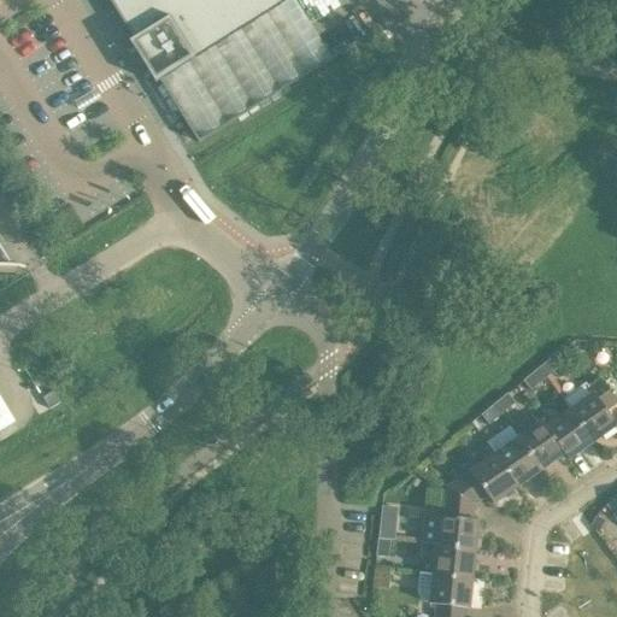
[(107,0),(146,60),(159,81),(268,13),(288,0),(107,0)]
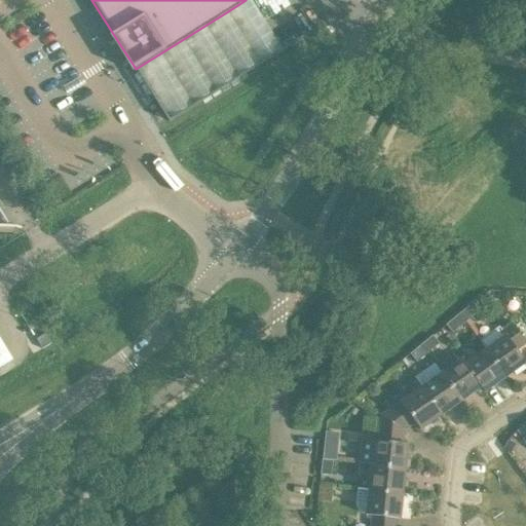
[(10,227),(10,225),(0,209),(0,226),(3,227),(10,227)]
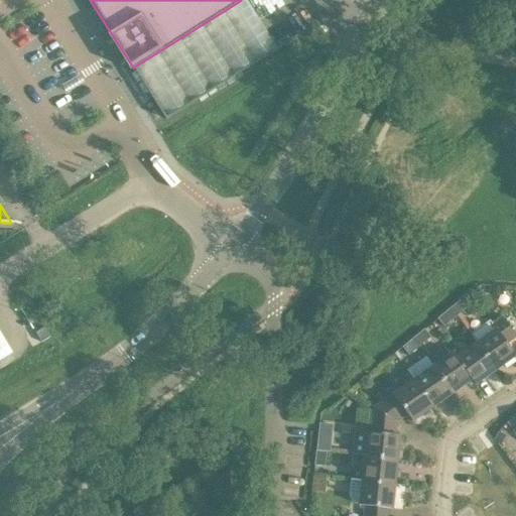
[(447,309),(455,317),(466,308),(460,300),(447,309)]
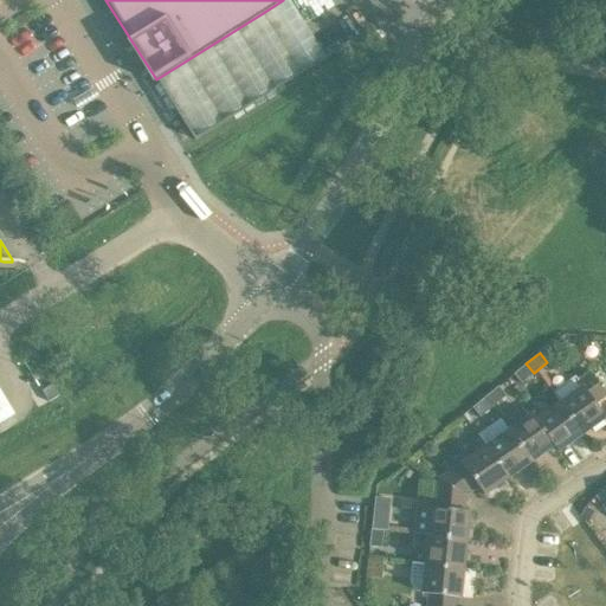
[(534,373),(526,363),(514,373),(521,384),(534,373)]
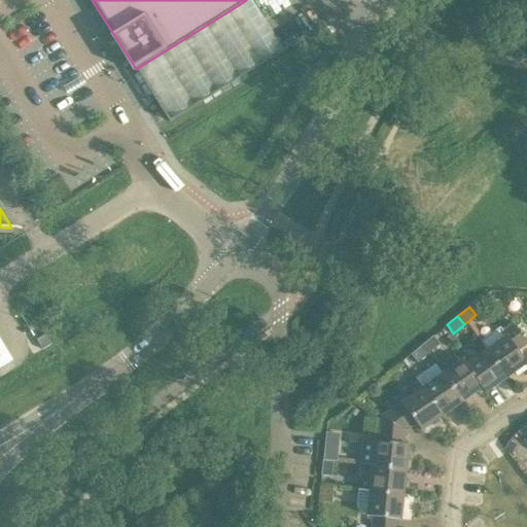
[(507,337),(487,351),(506,379),(526,364),(517,350),(526,344),(513,323),(502,330),(507,337)]
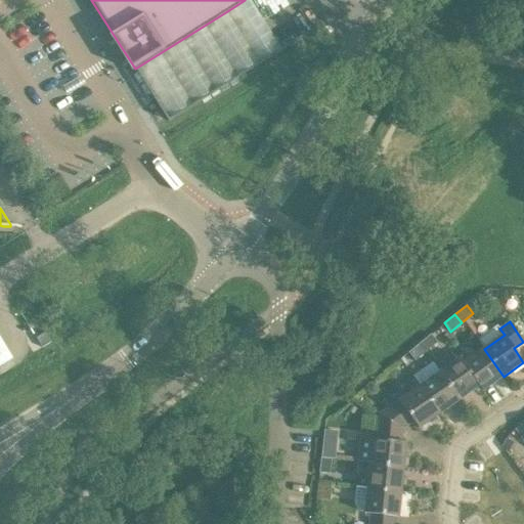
[(36,338),(42,348),(50,343),(44,333),(39,336),(36,338)]
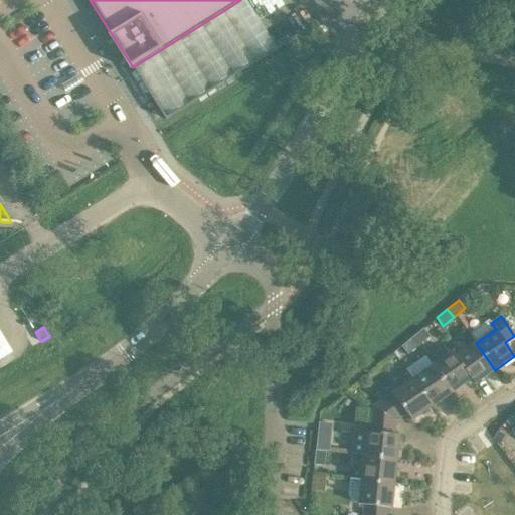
[(412,337),(418,346),(430,336),(423,328),(412,337)]
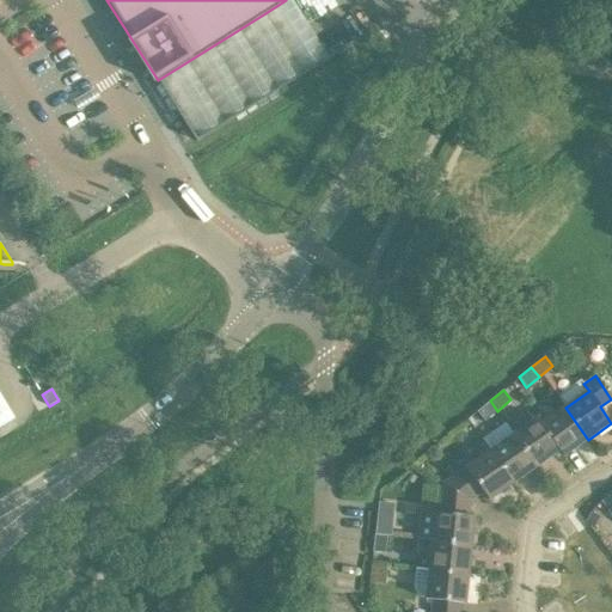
[(497,411),(490,401),(477,411),(485,421),(497,411)]
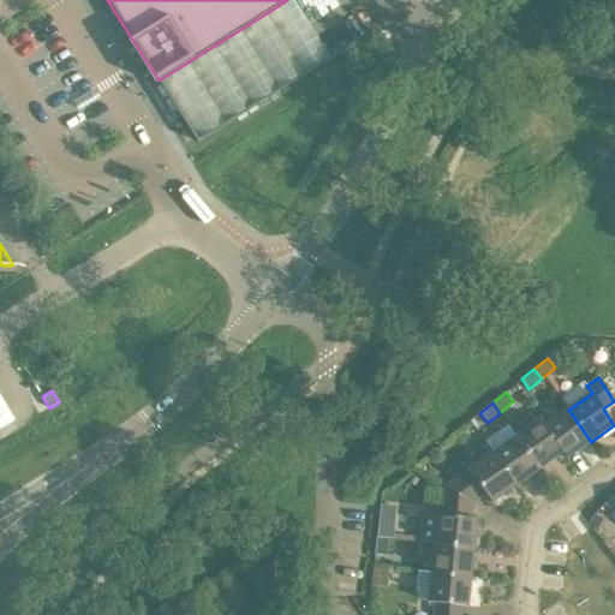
[(0,436),(12,429),(0,407),(0,436)]
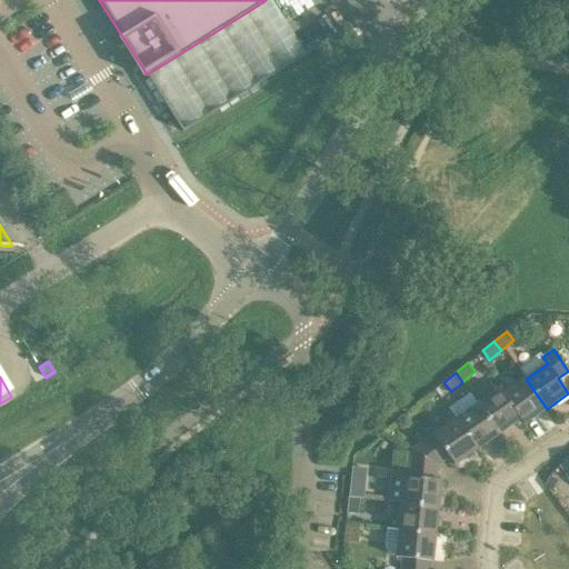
[(526,379),(503,395),(521,419),(525,425),(547,409),(526,379)]
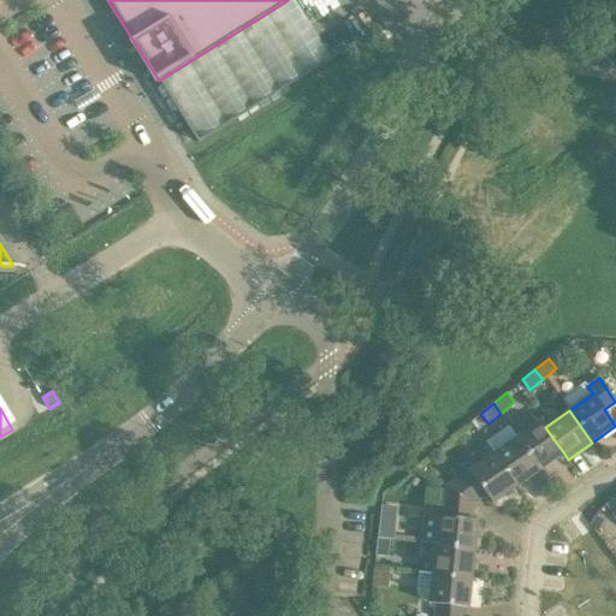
[(564,454),(545,427),(542,421),(517,437),(540,471),(564,454)]
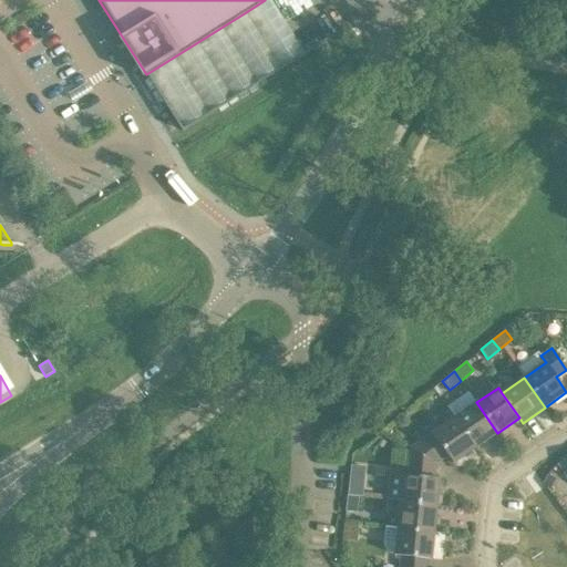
[(476,402),(454,418),(475,449),(497,433),(476,402)]
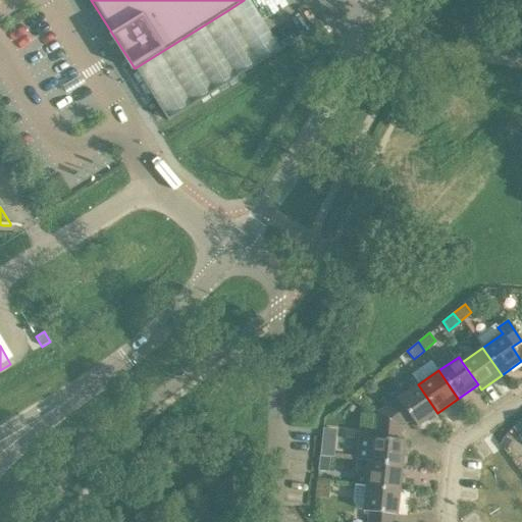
[(418,384),(378,413),(402,426),(412,419),(417,427),(437,413),(418,384)]
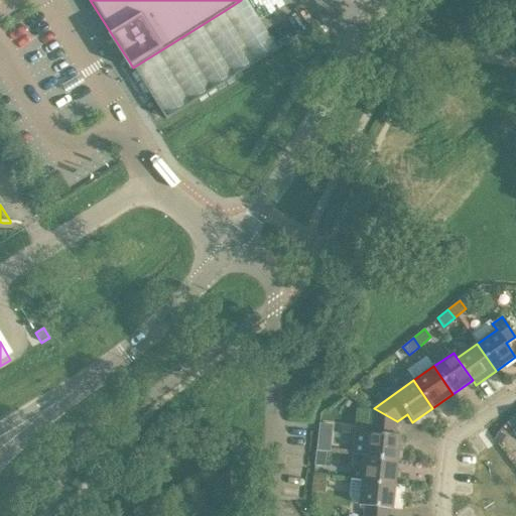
[(374,408),(372,427),(372,433),(355,431),(352,455),(398,460),(401,435),(396,434),(397,421),(374,408)]
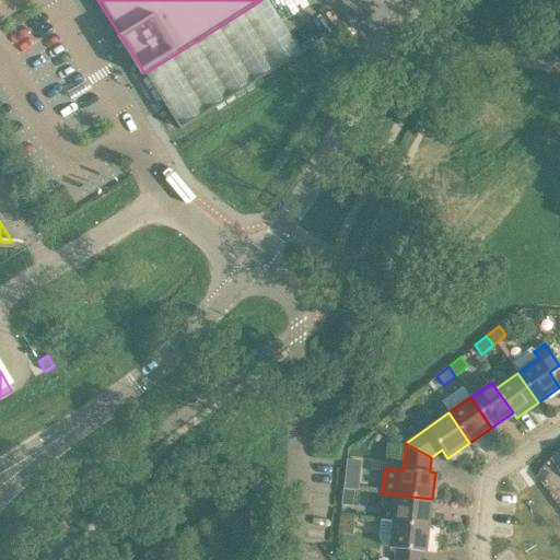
[(345,477),(342,489),(354,490),(357,490),(359,478),(345,477)]
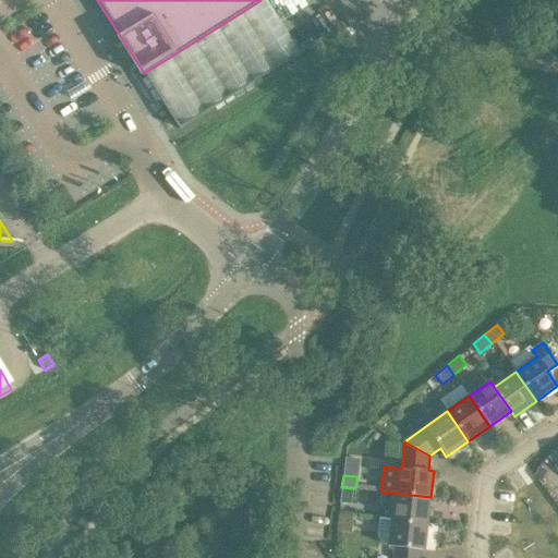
[(353,488),(341,487),(340,502),(351,504),(353,488)]
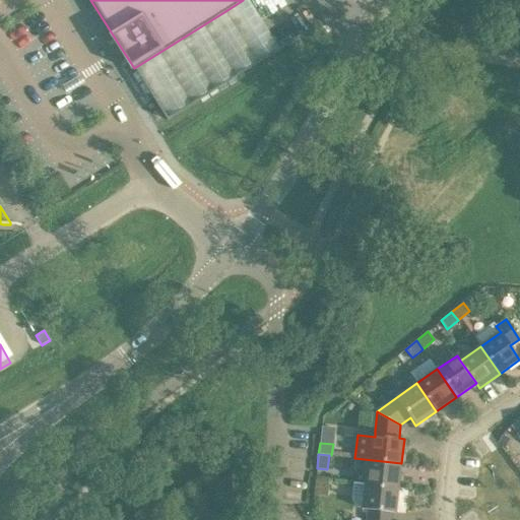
[(367,469),(366,484),(398,489),(401,463),(354,458),(353,467),(367,469)]
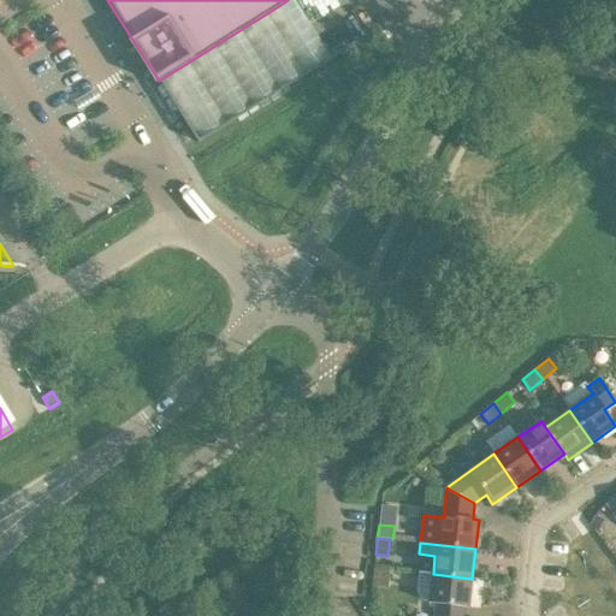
[(437,603),(434,615),(465,615),(465,605),(469,606),(472,579),(433,574),(419,572),(418,590),(418,593),(419,597),(421,599),(425,602),(437,603)]
